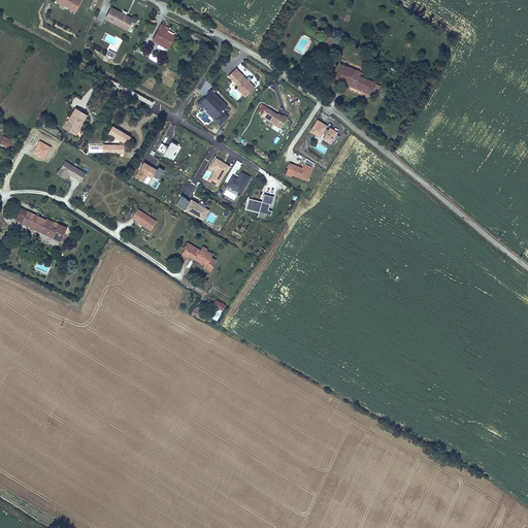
[(83,1),(81,0),(55,0),(55,1),(69,8),(70,6),(77,10),(83,1)]
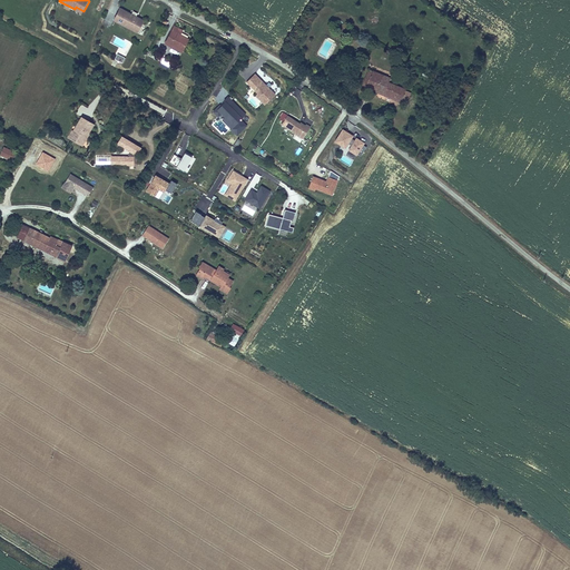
[(112,21),(137,35),(144,21),(136,17),(137,15),(133,11),(130,15),(119,8),(112,21)]
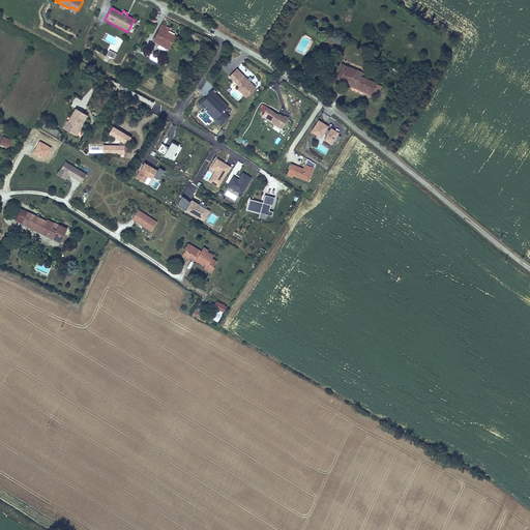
[(168,50),(175,37),(174,36),(176,34),(169,30),(167,32),(159,28),(152,41),(168,50)]
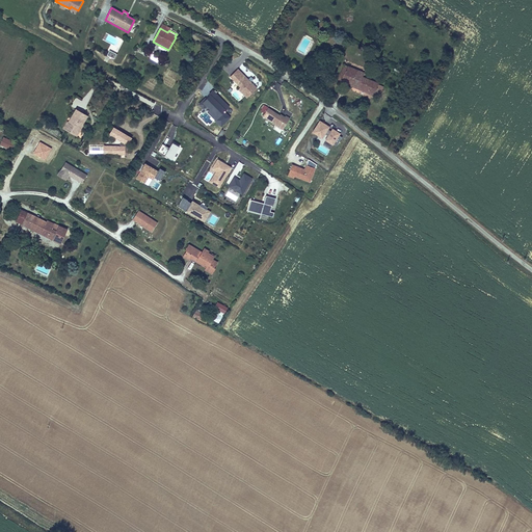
[(117,52),(124,41),(106,32),(102,40),(111,45),(109,48),(117,52)]
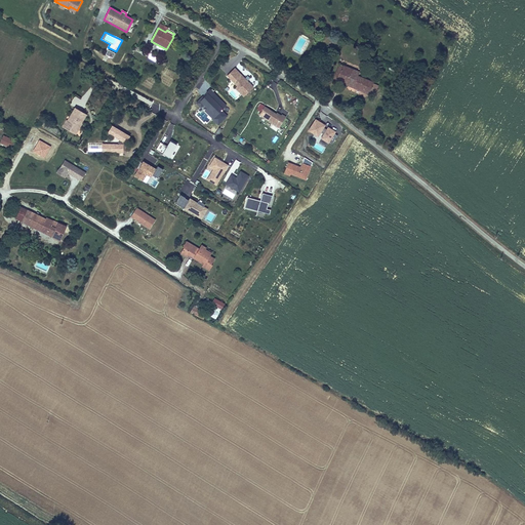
[(113,58),(116,53),(109,50),(106,55),(113,58)]
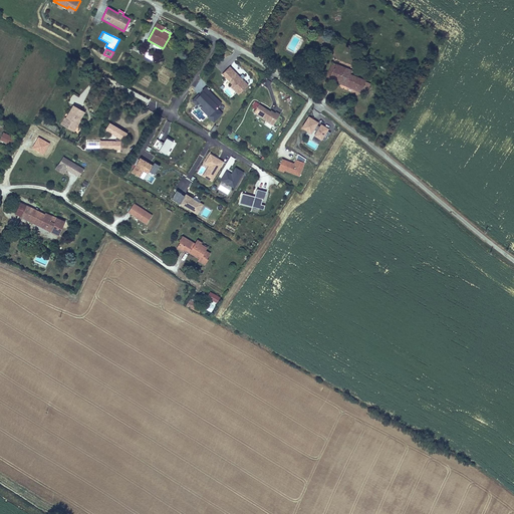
[(158,64),(161,59),(151,53),(148,58),(158,64)]
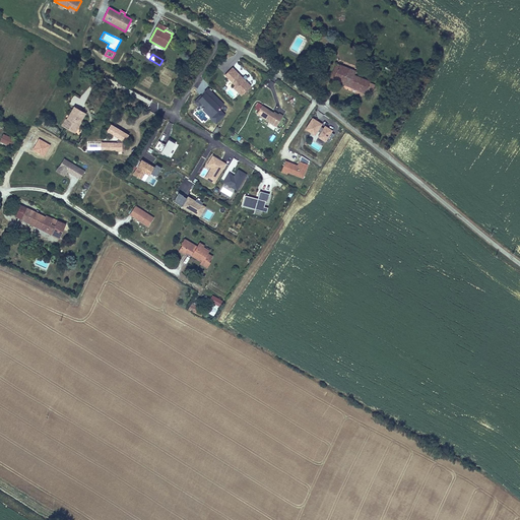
[(330,77),(333,78),(338,64),(336,63),(330,77)]
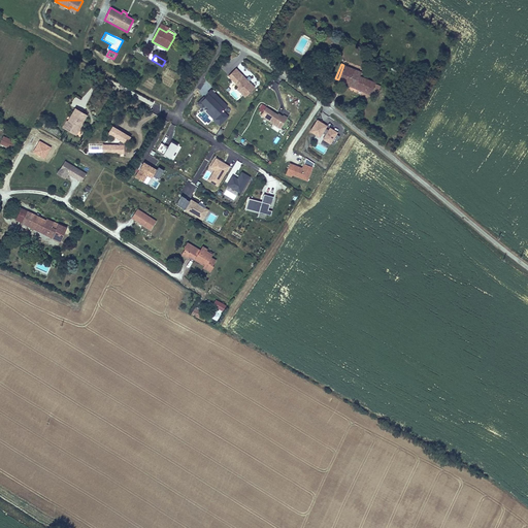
[(375,85),(376,84),(359,76),(361,72),(343,65),(338,79),(337,81),(371,96),(371,95),(375,85)]
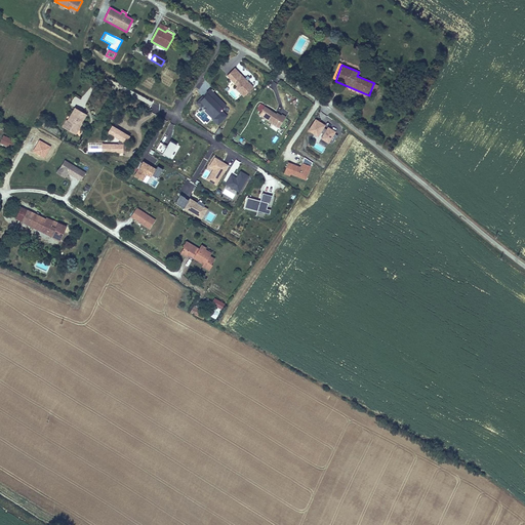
[(243,97),(253,87),(235,68),(227,76),(237,87),(240,90),(239,92),(243,97)]
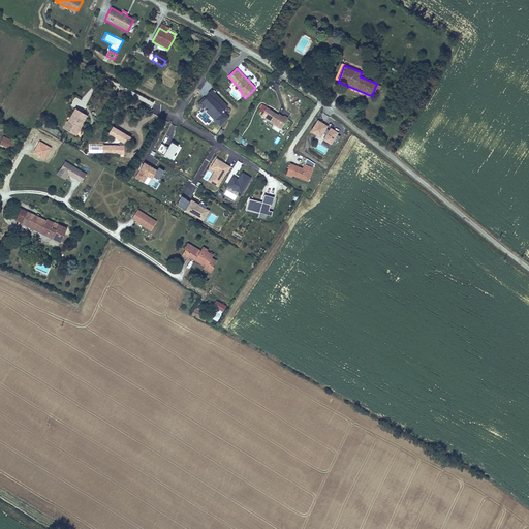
[(381,87),(376,85),(372,95),(377,97),(381,87)]
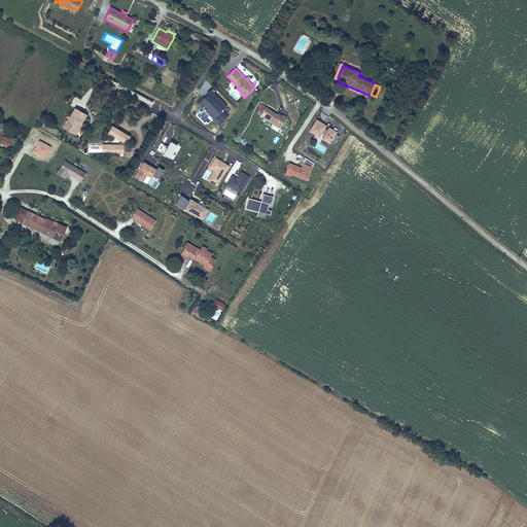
[(223,110),(227,105),(211,89),(197,103),(201,108),(195,114),(206,126),(212,118),(219,126),(229,116),(223,110)]
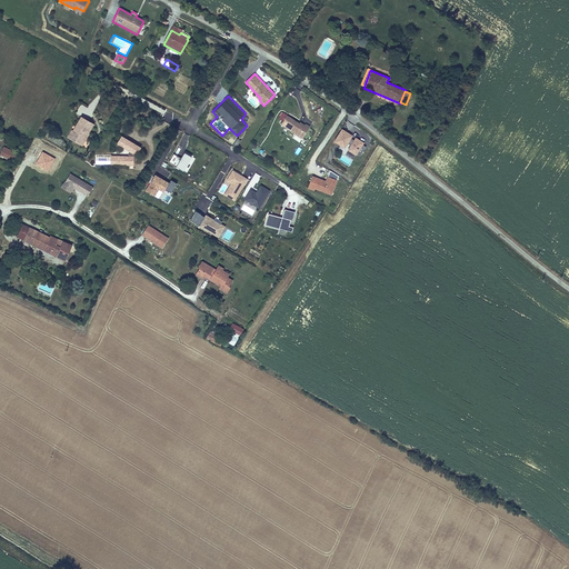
[(302,140),(310,128),(306,125),(305,126),(300,122),(299,123),(287,116),(280,126),(302,140)]
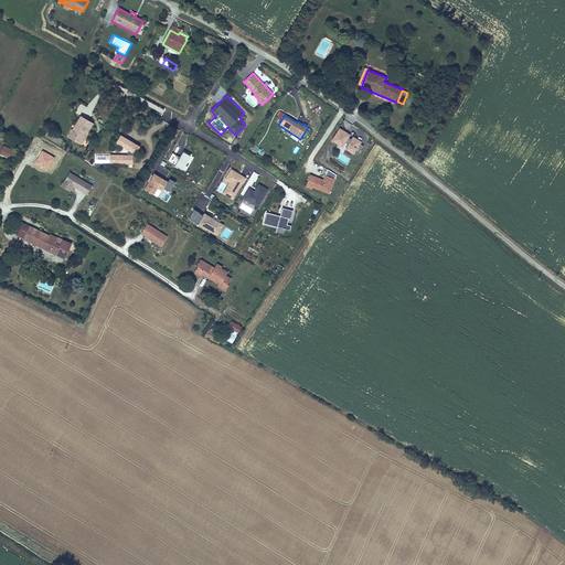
[(86,138),(83,137),(86,131),(88,134),(94,125),(81,116),(75,125),(80,128),(76,132),(73,130),(72,129),(67,137),(82,146),(86,138)]
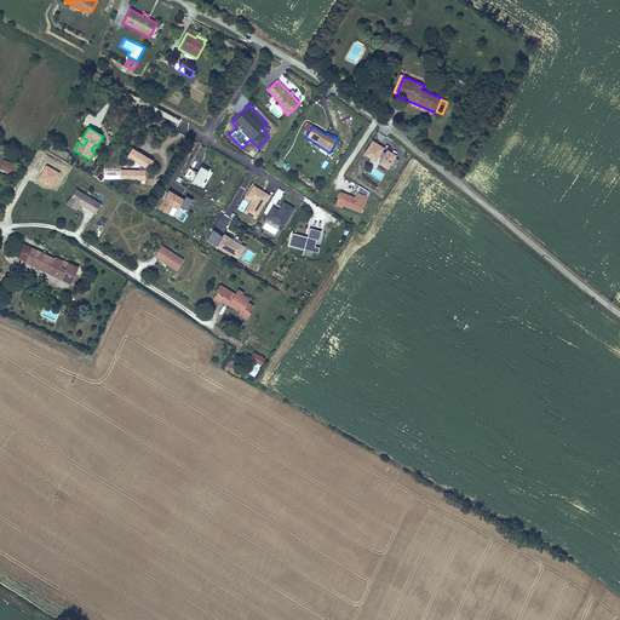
[(399,161),(395,159),(396,156),(386,151),(385,154),(383,151),(384,149),(372,142),(363,154),(375,162),(379,158),(382,159),(378,164),(388,170),(388,168),(392,171),(399,161)]
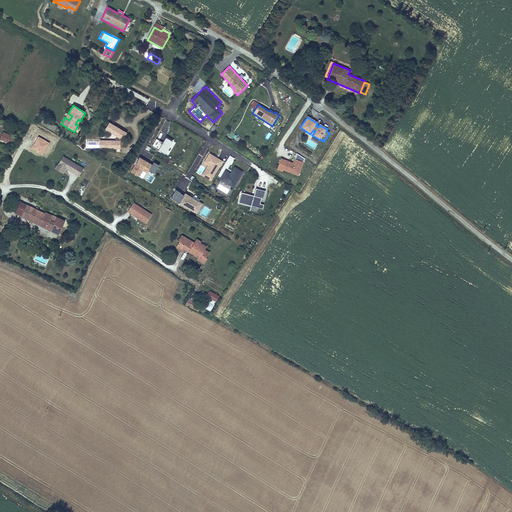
[(121,144),(122,141),(124,140),(128,134),(110,123),(105,130),(117,137),(114,141),(106,141),(106,149),(121,149),(121,144)]
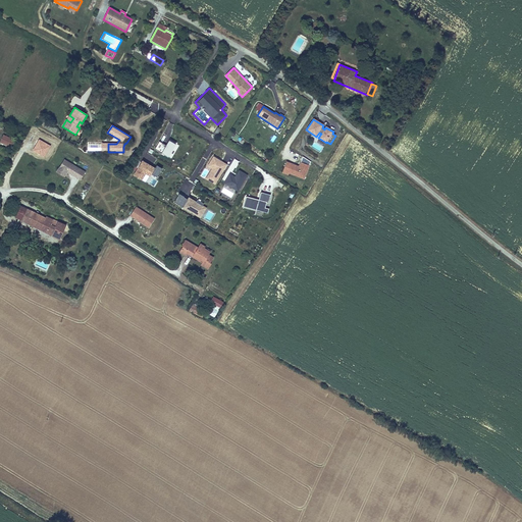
[(217,136),(221,128),(217,126),(213,134),(217,136)]
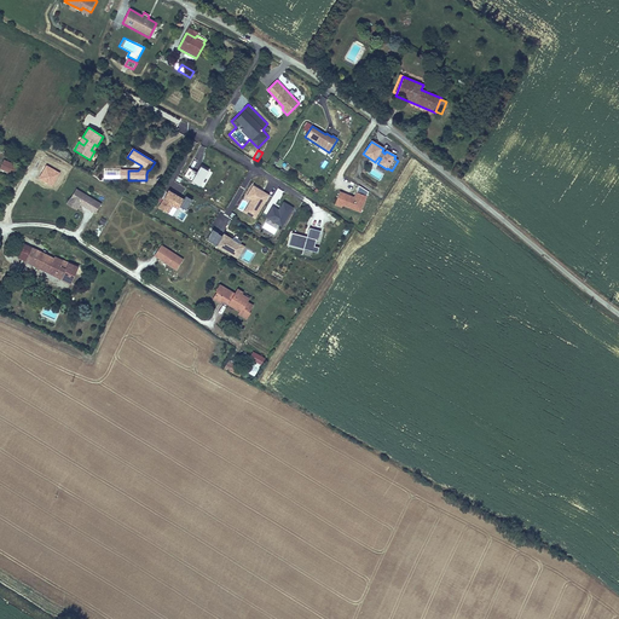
[(0,171),(12,177),(17,166),(4,161),(0,169),(0,171)]
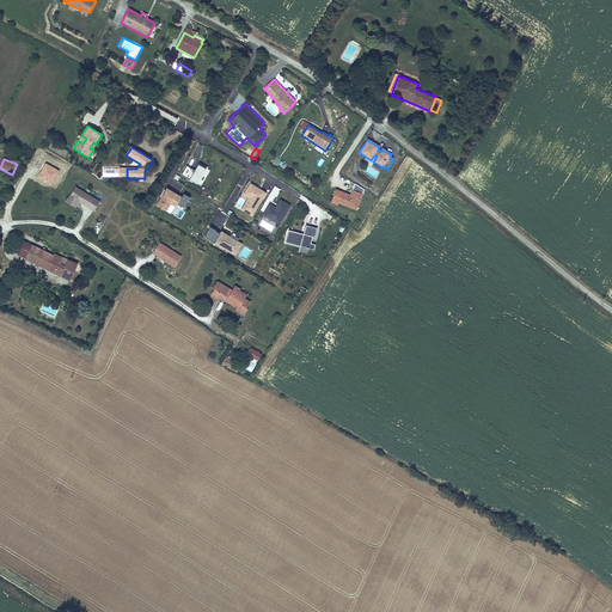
[(380,170),(369,164),(365,172),(375,178),(380,170)]
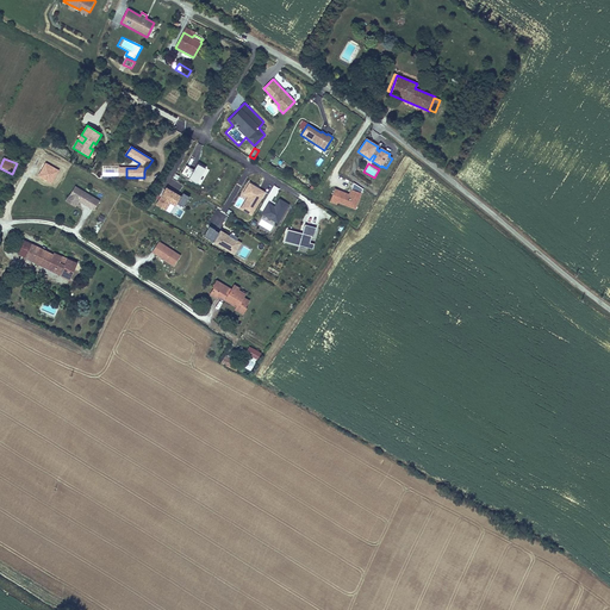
[(197,185),(205,169),(198,165),(194,170),(186,166),(180,175),(197,185)]
